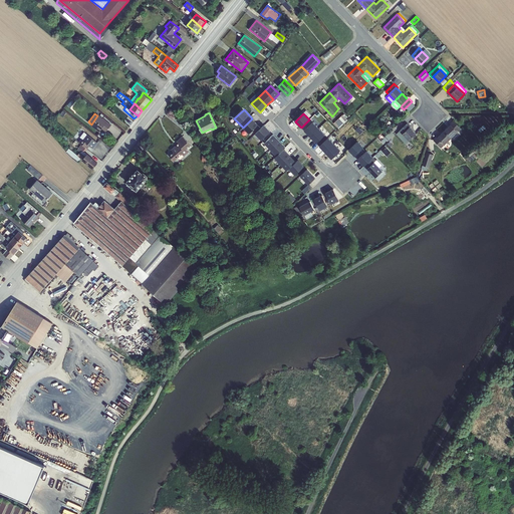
[(344,113),(333,123),(338,129),(347,119),(346,117),(347,116),(344,113)]
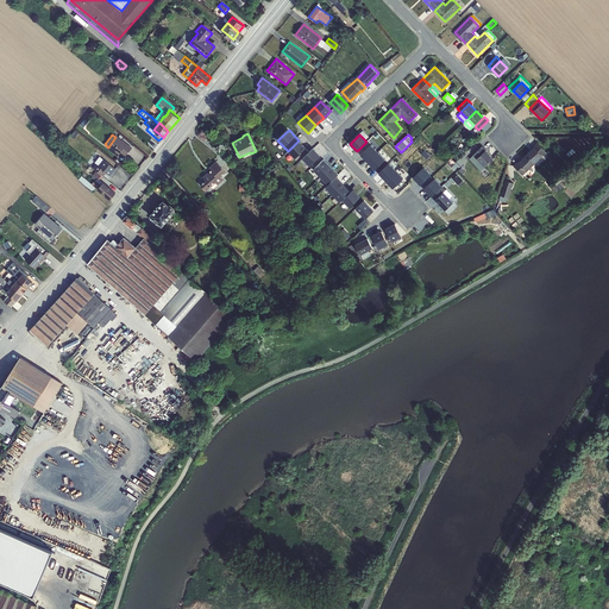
[(108,148),(107,148),(117,156),(121,151),(126,155),(132,148),(123,139),(121,140),(117,136),(115,137),(108,148)]
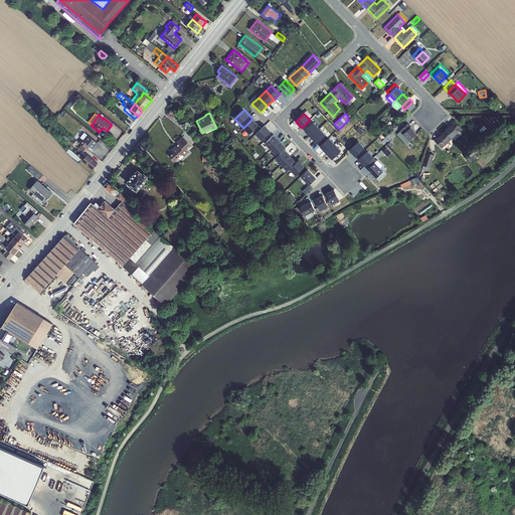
[(252,119),(244,127),(253,136),(256,134),(262,129),(252,119)]
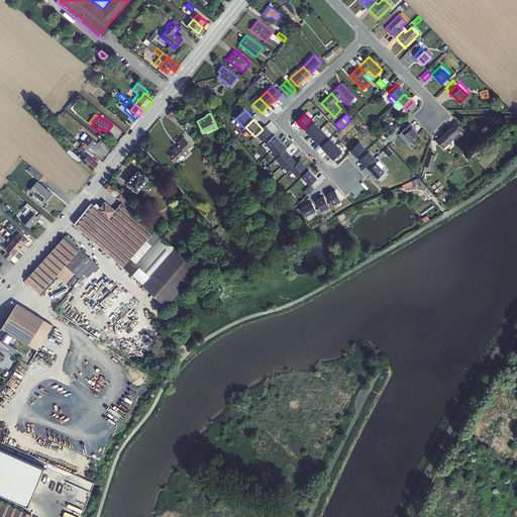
[(391,128),(395,124),(389,120),(386,124),(391,128)]
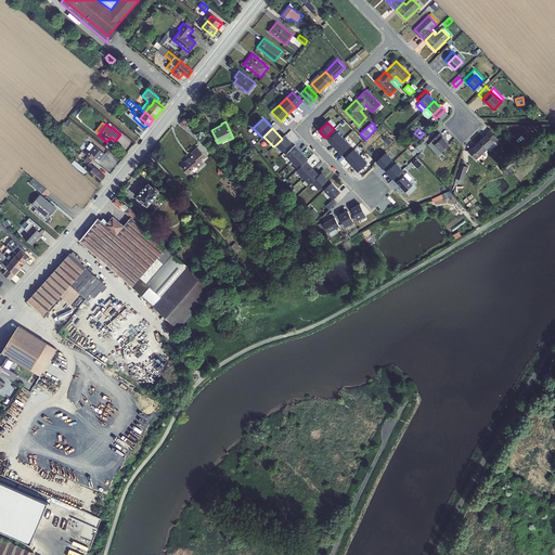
[(487,134),(494,142),(498,139),(490,130),(486,133),(487,134)]
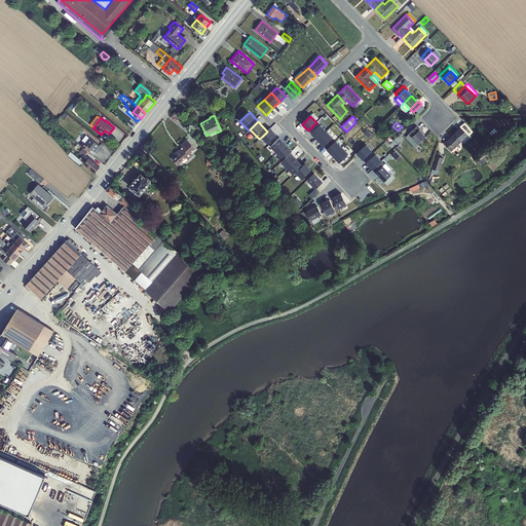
[(316,141),(326,132),(321,125),(311,135),(316,141)]
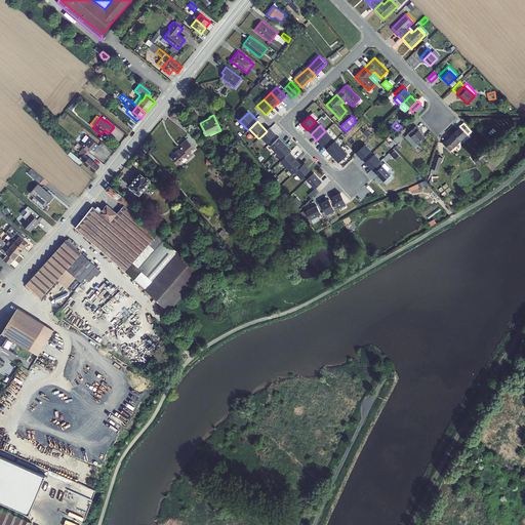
[(414,147),(417,144),(411,136),(418,130),(419,129),(416,126),(405,136),(414,147)]
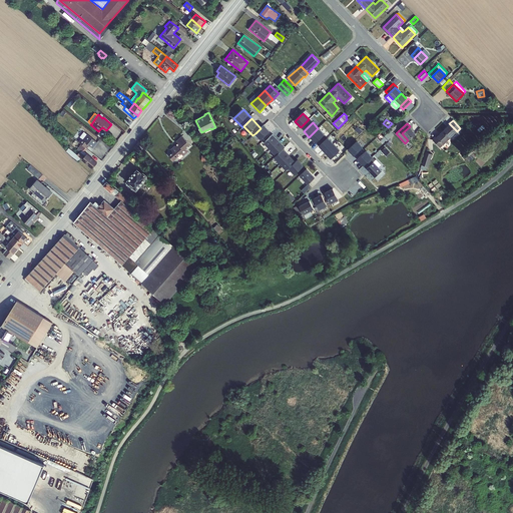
[(443,130),(450,137),(457,131),(450,124),(443,130)]
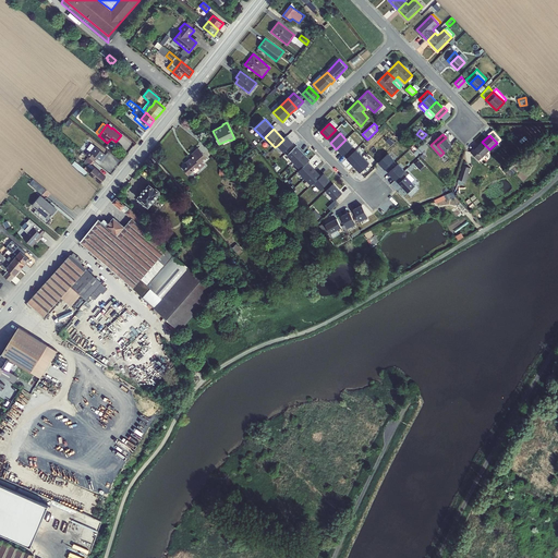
[(519,141),(522,144),(528,138),(525,135),(519,141)]
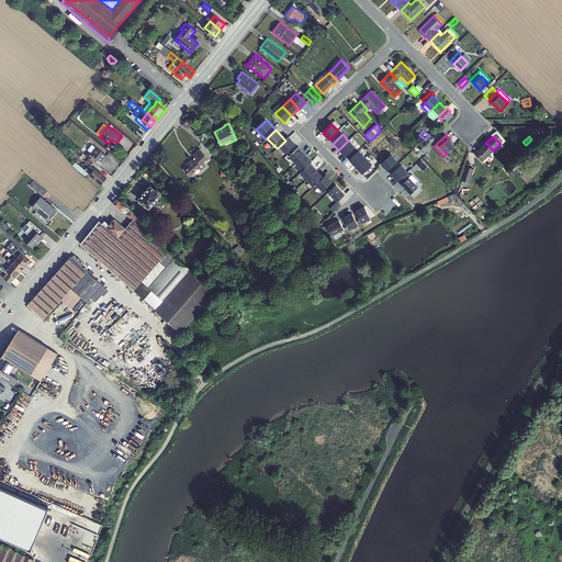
[(285,141),(280,146),(287,155),(298,145),(290,137),(285,141)]
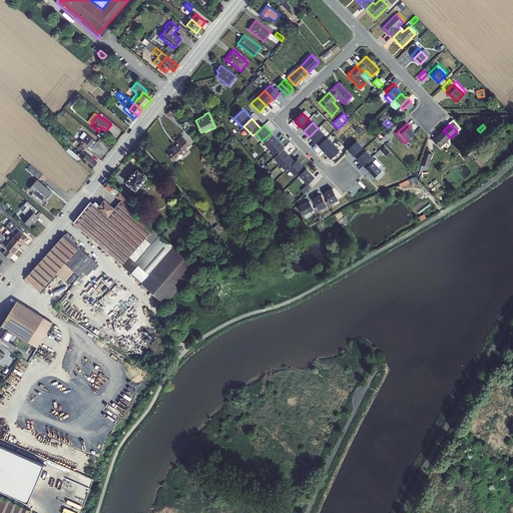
[(409,127),(402,133),(408,140),(416,134),(409,127)]
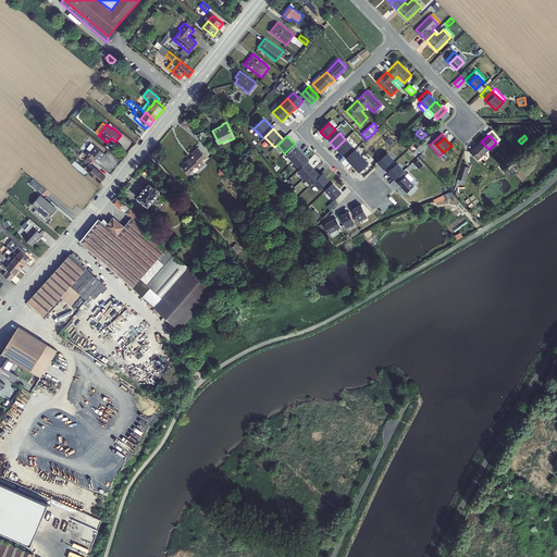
[(344,157),(354,148),(345,139),(335,149),(344,157)]
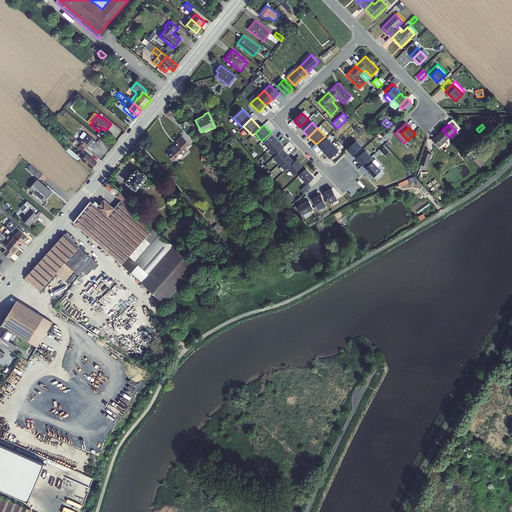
[(383,137),(380,139),(384,143),(393,134),(389,130),(383,137)]
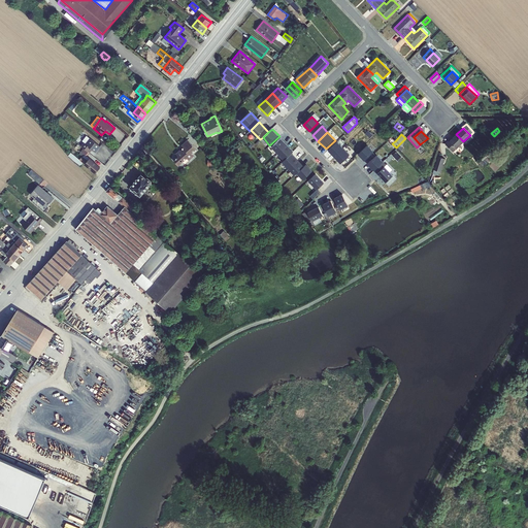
[(450,141),(457,149),(463,141),(456,134),(450,141)]
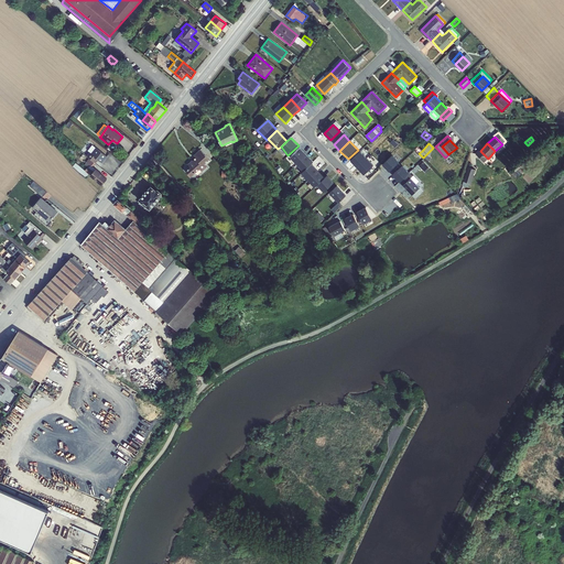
[(89,158),(95,163),(97,160),(102,163),(107,156),(96,148),(91,153),(89,152),(86,155),(89,158)]
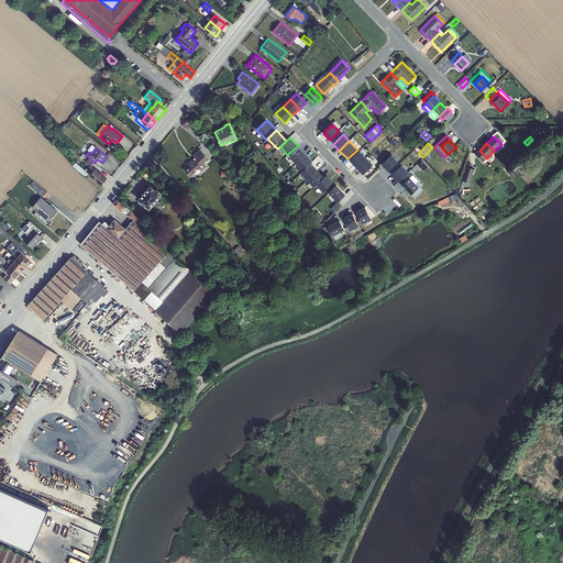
[(297,164),(307,155),(299,147),(290,157),(297,164)]
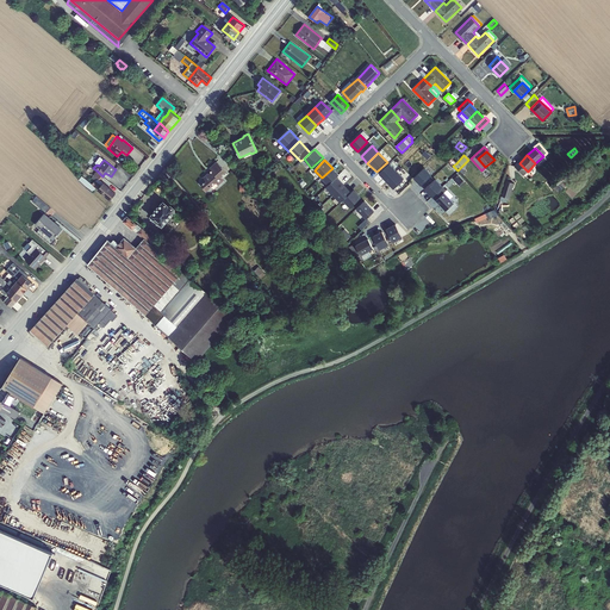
[(201,185),(206,191),(216,182),(218,185),(224,180),(222,176),(226,173),(217,162),(209,168),(211,170),(204,178),(206,181),(201,185)]
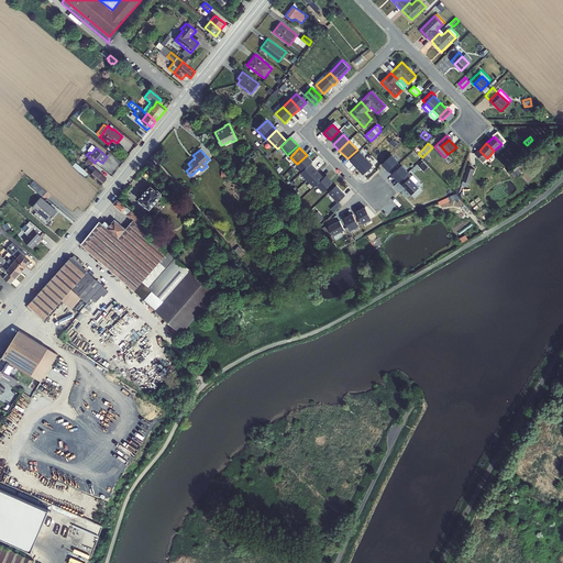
[(487,158),(479,151),(478,150),(475,153),(484,162),(487,158)]
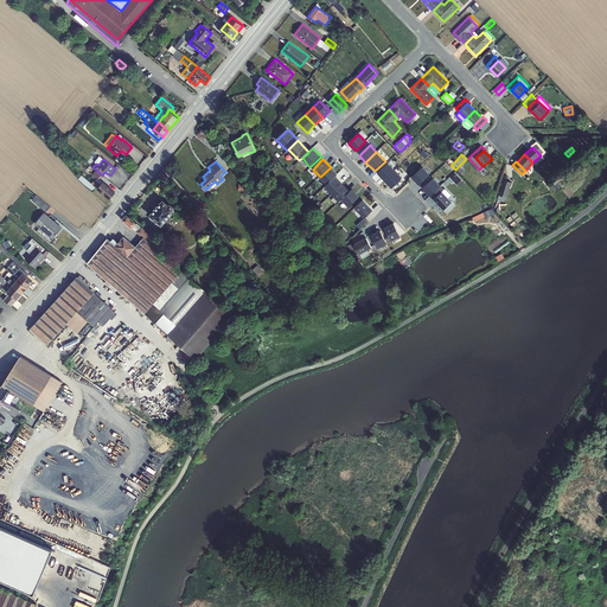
[(383,180),(394,171),(387,163),(376,172),(383,180)]
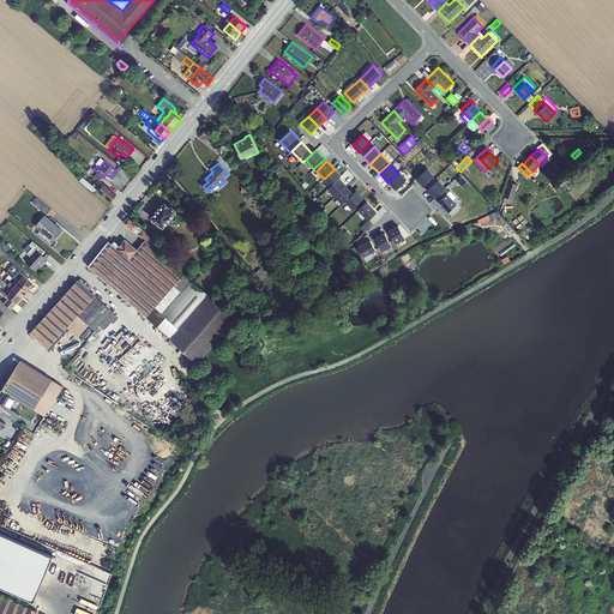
[(335,169),(324,179),(331,186),(339,178),(342,176),(335,169)]
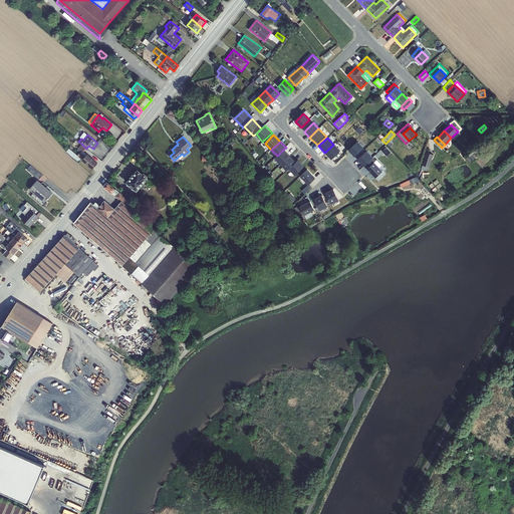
[(357,143),(348,151),(355,158),(363,150),(357,143)]
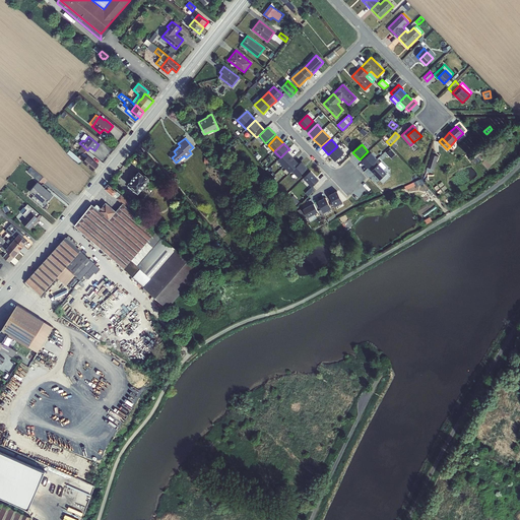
[(79,155),(84,159),(88,156),(85,153),(87,150),(82,145),(78,151),(81,153),(79,155)]
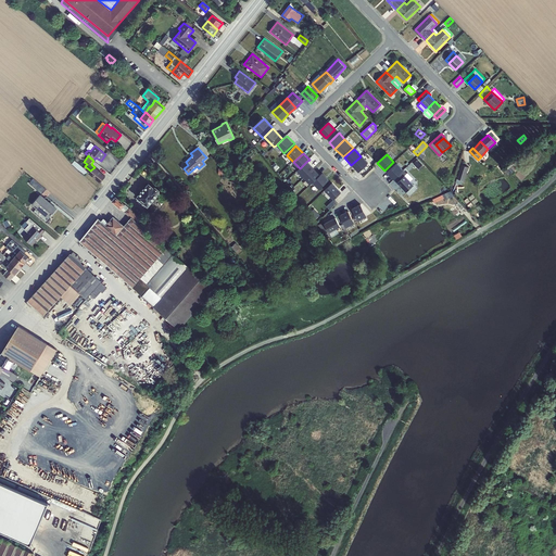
[(368,163),(361,156),(351,165),(358,174),(368,163)]
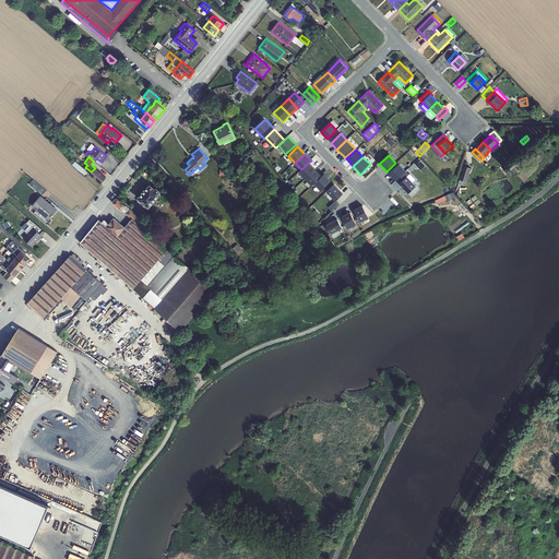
[(508,166),(511,170),(516,166),(518,167),(520,165),(520,164),(522,162),(519,157),(508,166)]
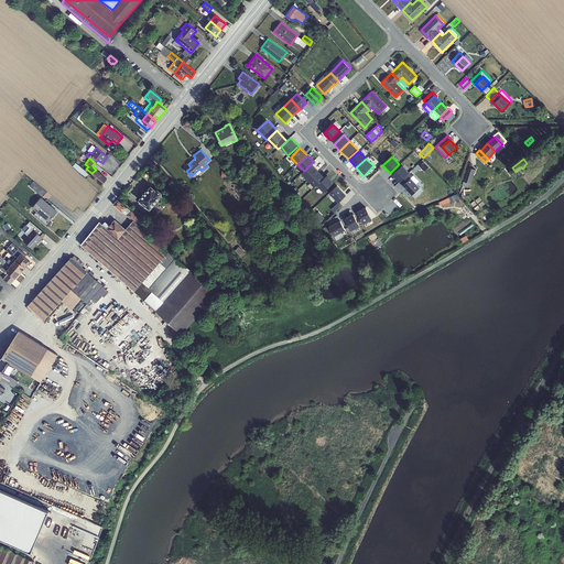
[(73,166),(88,179),(90,175),(76,163),(73,166)]
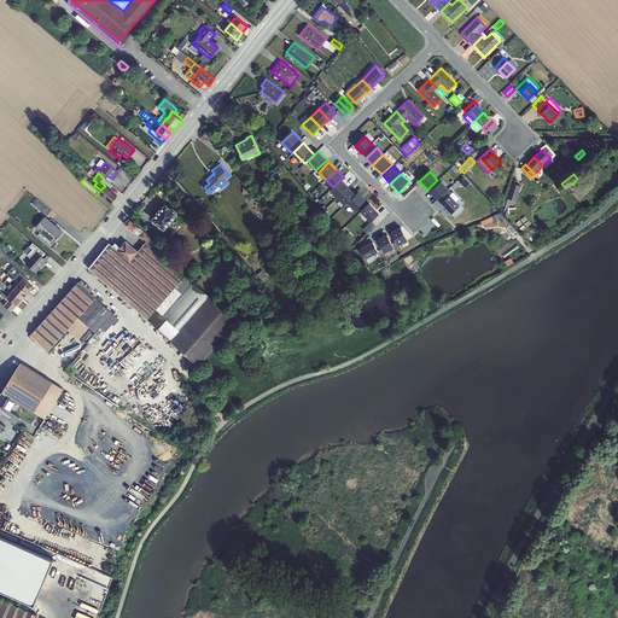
[(338,197),(348,187),(342,179),(333,187),(330,190),(338,197)]
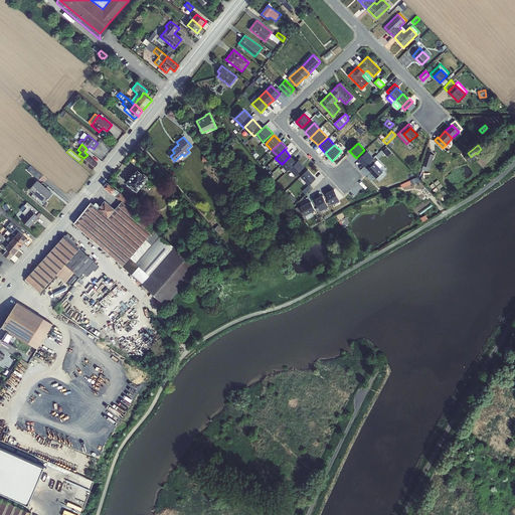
[(364,150),(356,158),(365,167),(373,159),(364,150)]
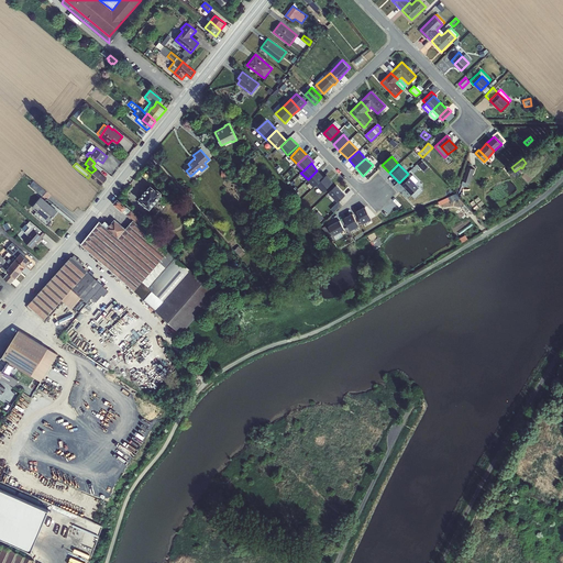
[(475,169),(470,167),(465,181),(471,184),(475,169)]
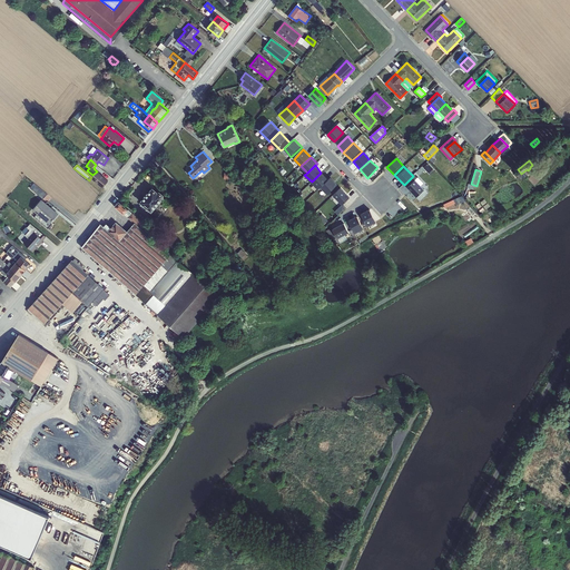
[(92,175),(91,176),(102,187),(108,180),(97,170),(97,172),(92,175)]
